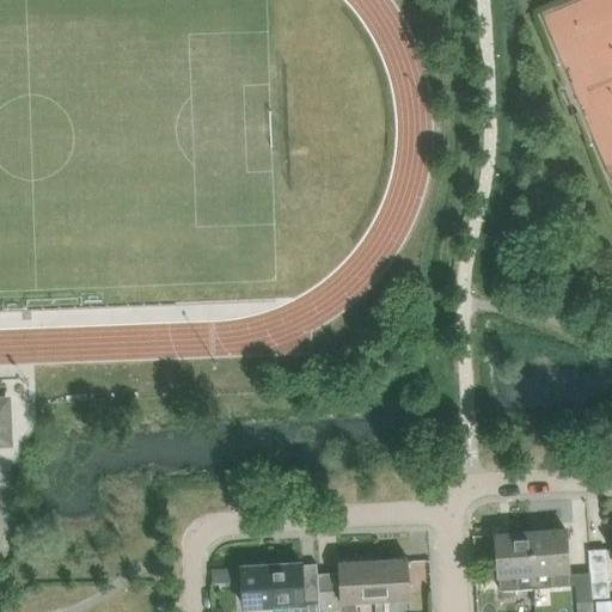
[(0,440),(7,441),(7,444),(10,444),(8,402),(5,398),(0,398),(0,440)]
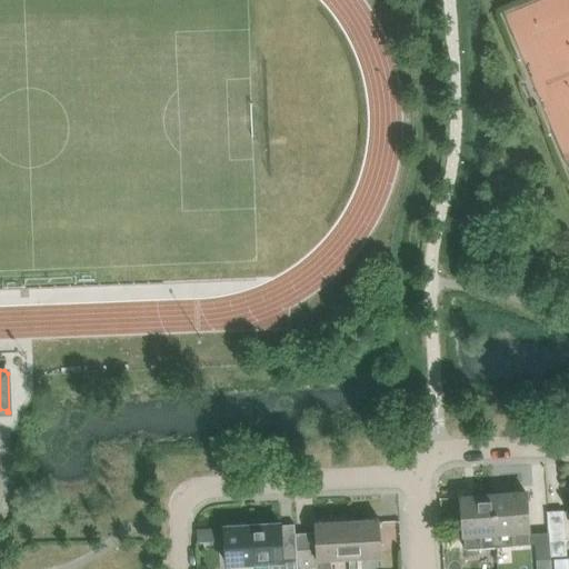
[(526,491),(493,493),(496,532),(497,546),(529,543),(526,491)]
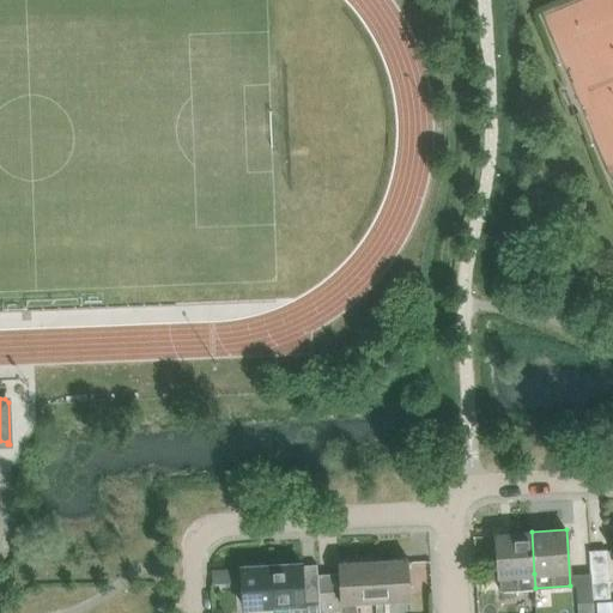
[(497,535),(499,574),(478,576),(479,594),(519,590),(519,589),(535,588),(534,574),(532,532),(497,535)]
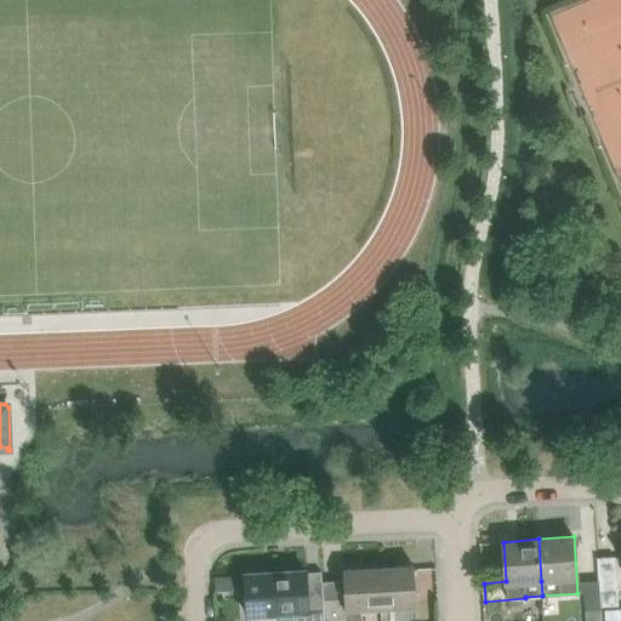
[(597,558),(598,581),(599,581),(600,607),(619,605),(616,581),(615,557),(597,558)]
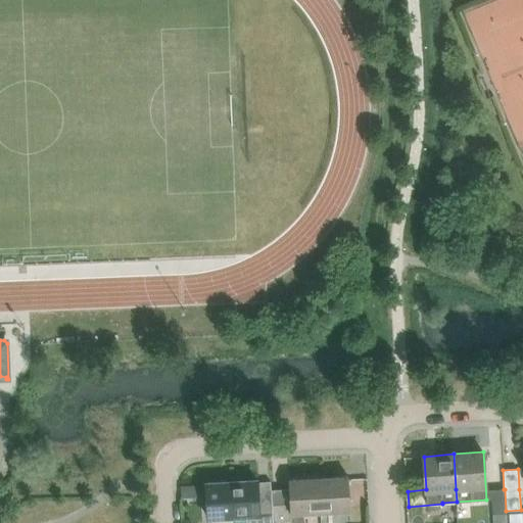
[(335,478),(319,479),(321,514),(350,512),(348,476),(335,477),(335,478)]
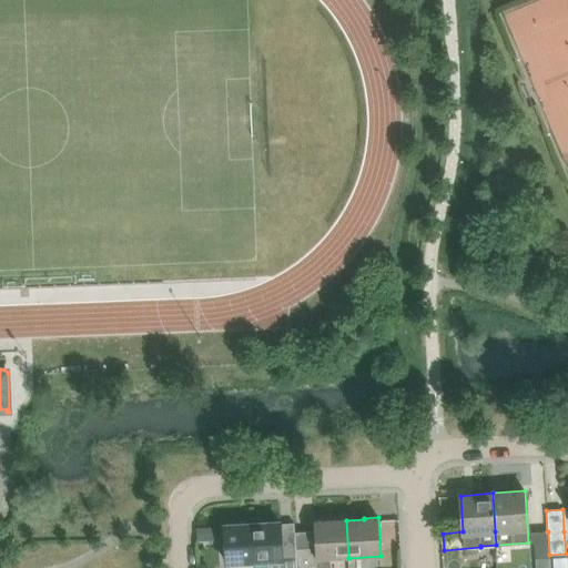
[(316,547),(295,548),(296,567),(331,567),(331,559),(348,558),(346,520),(328,520),(328,519),(314,520),(316,547)]
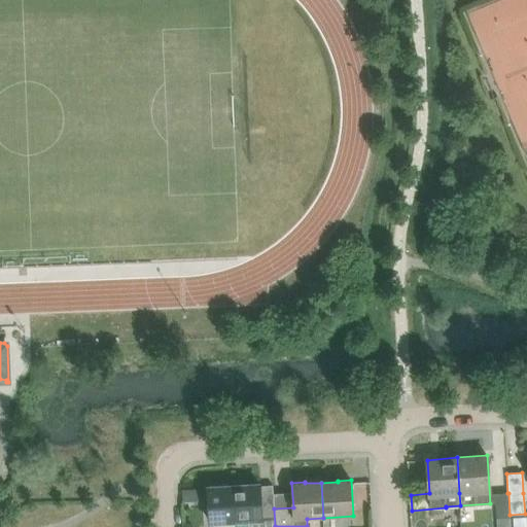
[(259,485),(234,486),(236,520),(248,520),(249,526),(275,526),(274,508),(273,485),(259,486),(259,485)]
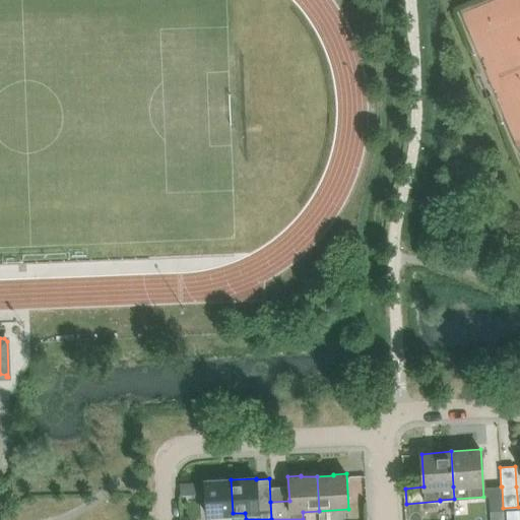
[(207,515),(228,514),(233,513),(231,479),(205,481),(207,515)]
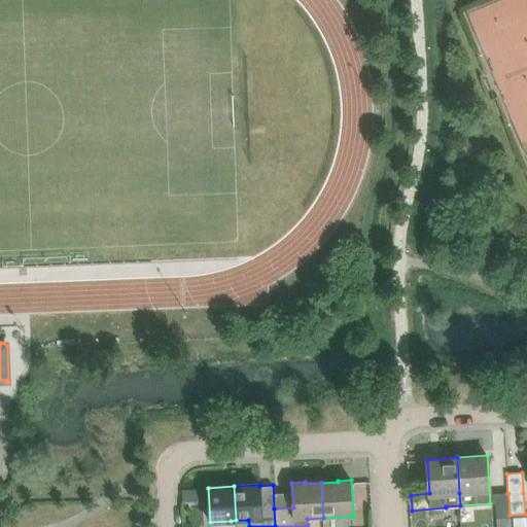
[(526,526),(526,517),(513,518),(513,526),(526,526)]
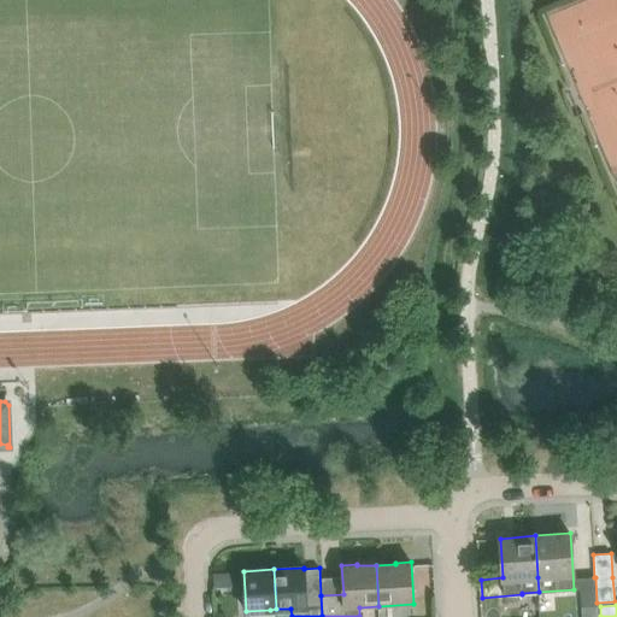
[(598,616),(598,606),(582,607),(582,616),(598,616)]
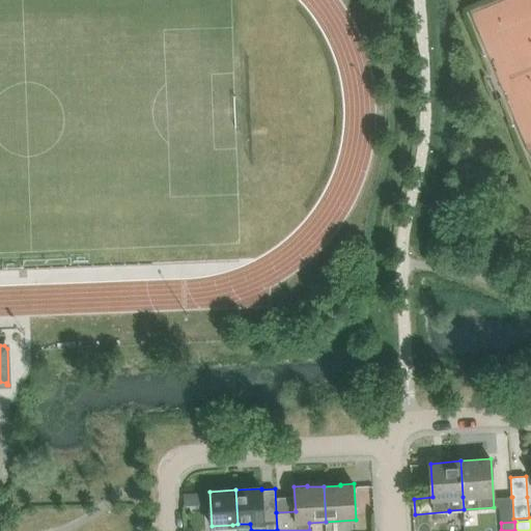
All buildings are outlined.
